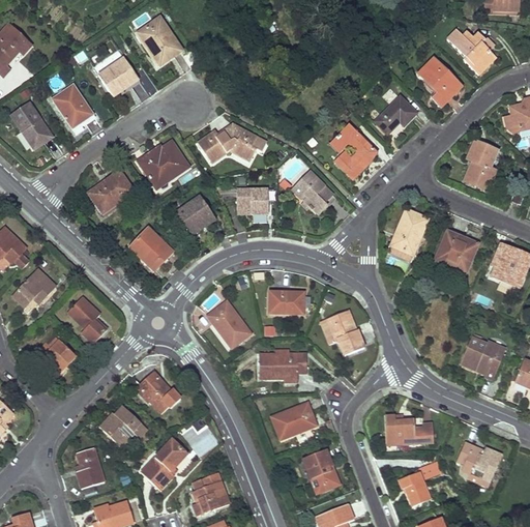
[(476,0),(476,10),(484,10),(484,7),(519,8),(519,0),(476,0)]
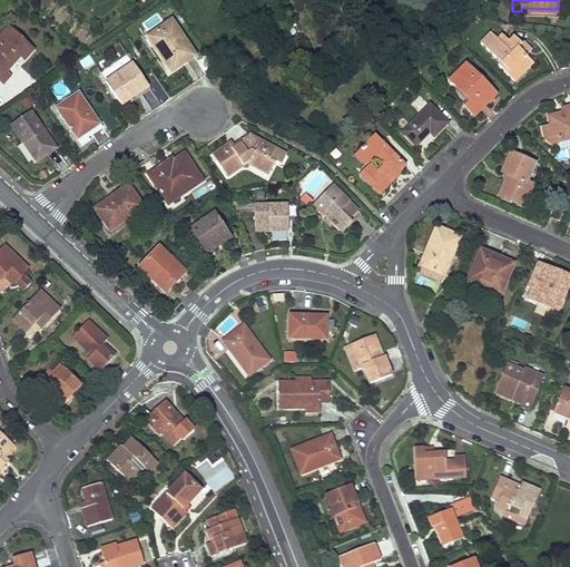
[(195,52),(172,18),(149,33),(172,67),(180,61),(195,52)]
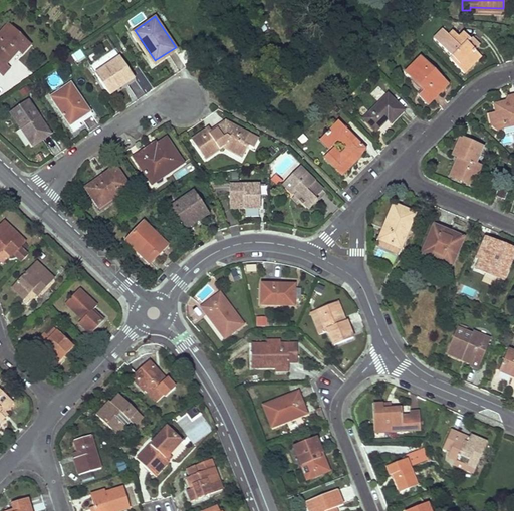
[(30,42),(8,22),(0,31),(0,65),(4,61),(18,47),(22,50),(30,42)]
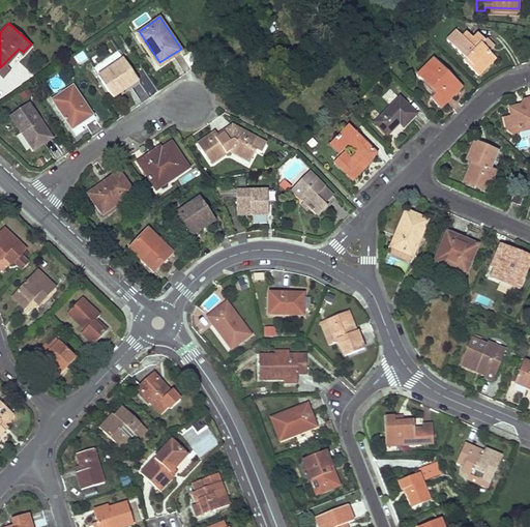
[(463,35),(457,29),(448,37),(466,56),(464,58),(478,74),(487,66),(496,57),(489,50),(481,42),(486,38),(478,31),(474,36),(469,41),(463,35)]
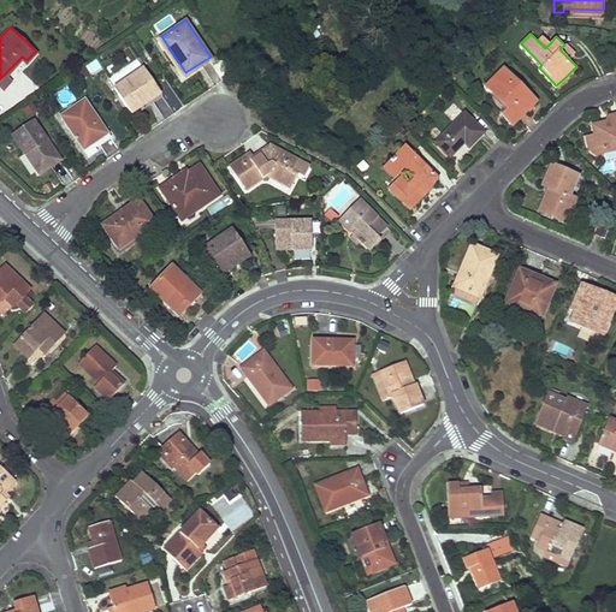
[(544,35),(538,41),(545,48),(551,42),(544,35)]
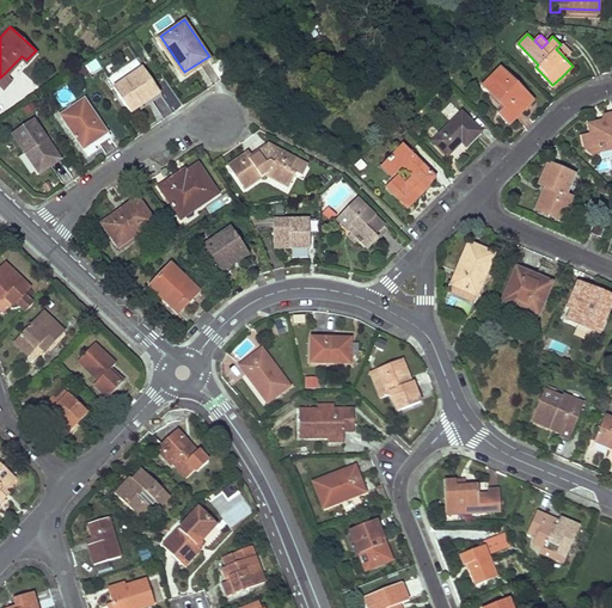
[(561,44),(556,49),(564,57),(569,54),(561,44)]
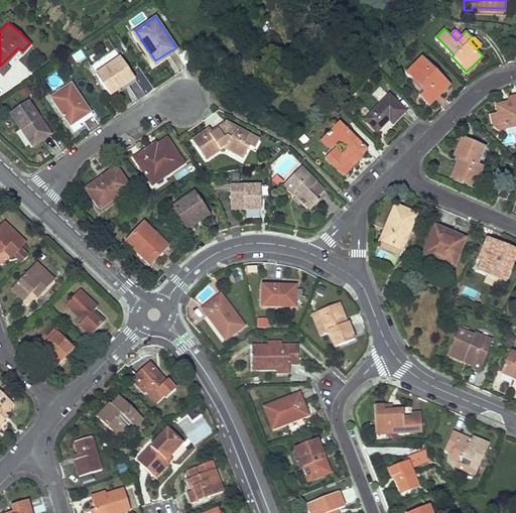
[(79,60),(87,55),(81,46),(73,51),(79,60)]
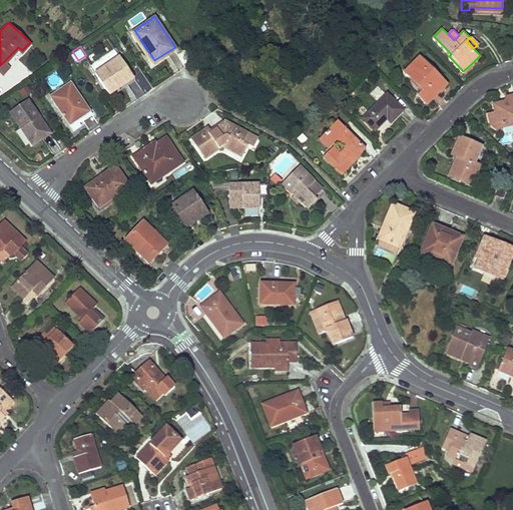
[(447,82),(420,55),(406,69),(412,76),(424,87),(419,92),(427,101),(437,92),(447,82)]
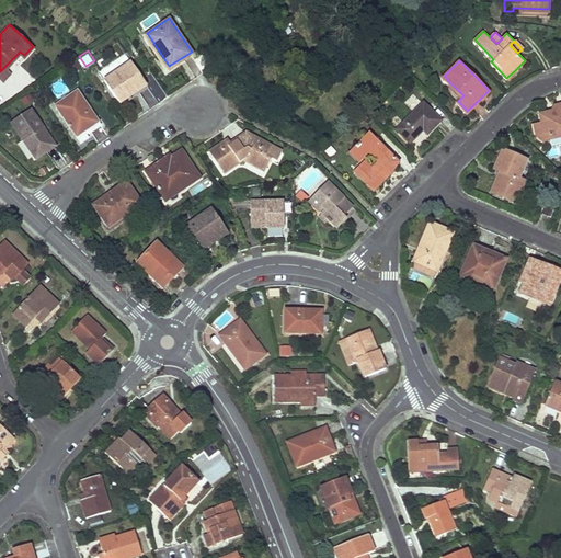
[(103,79),(117,101),(126,95),(122,89),(132,82),(136,89),(145,83),(130,61),(103,79)]
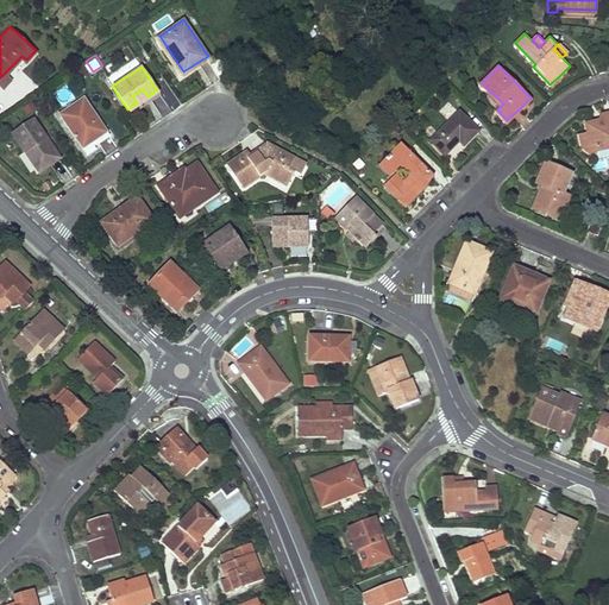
[(5,73),(0,77),(0,82),(4,86),(11,77),(5,73)]
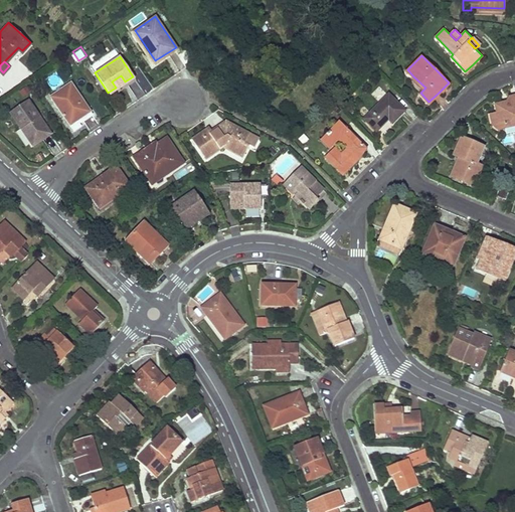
[(112,81),(116,88),(119,86),(125,81),(121,75),(112,81)]
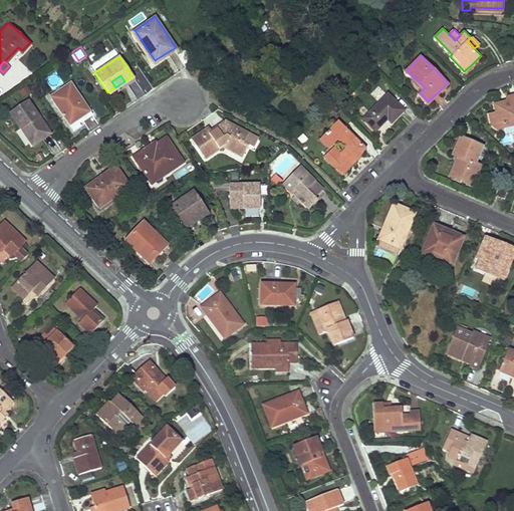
[(413,76),(408,81),(420,92),(425,87),(413,76)]
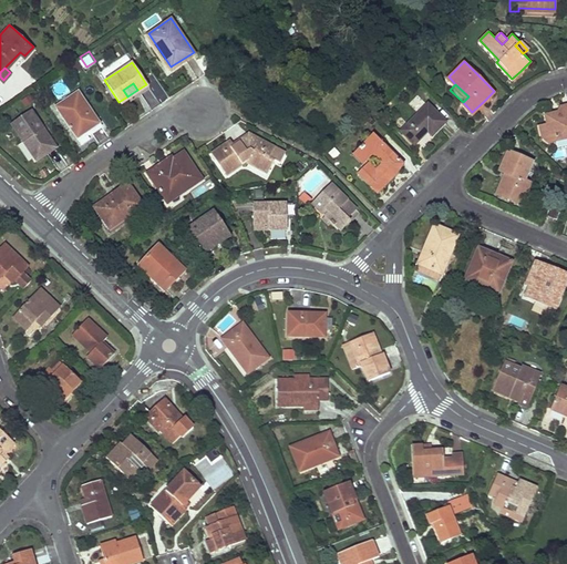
[(76,134),(81,141),(85,139),(89,136),(84,130),(100,120),(78,88),(57,103),(76,134)]
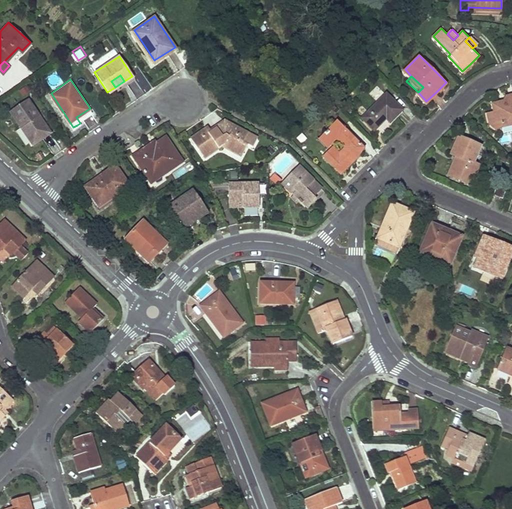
[(377,100),(385,91),(377,83),(369,92),(377,100)]
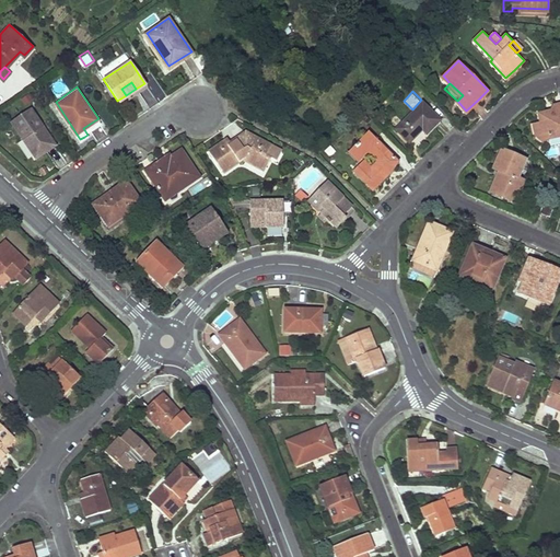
[(440,118),(422,100),(396,126),(408,139),(419,128),(418,127),(421,125),(428,130),(431,127),(440,118)]
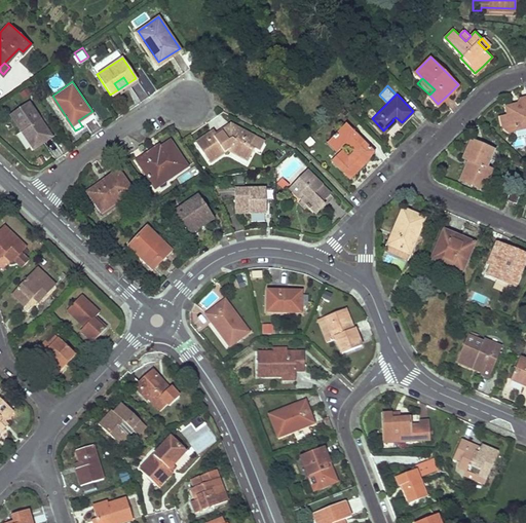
[(525,94),(519,96),(521,103),(517,103),(517,101),(510,103),(505,104),(506,111),(503,112),(506,123),(514,122),(516,128),(525,125),(525,126),(525,94)]
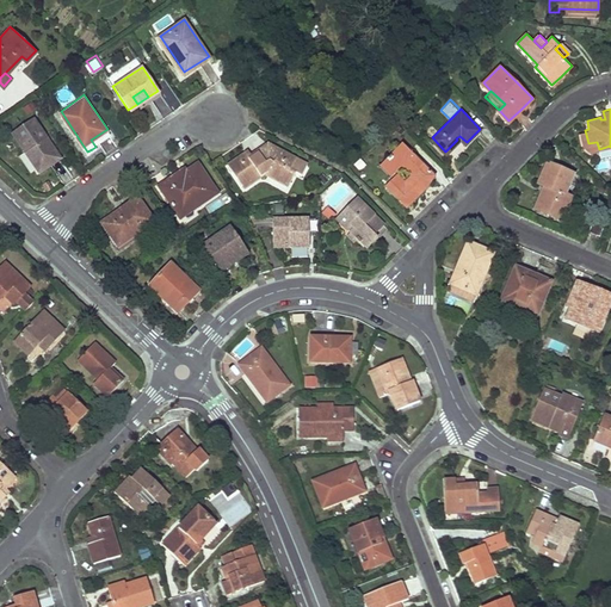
[(34,117),(13,131),(39,169),(45,165),(50,162),(47,156),(56,150),(48,140),(45,141),(43,136),(45,135),(34,117)]
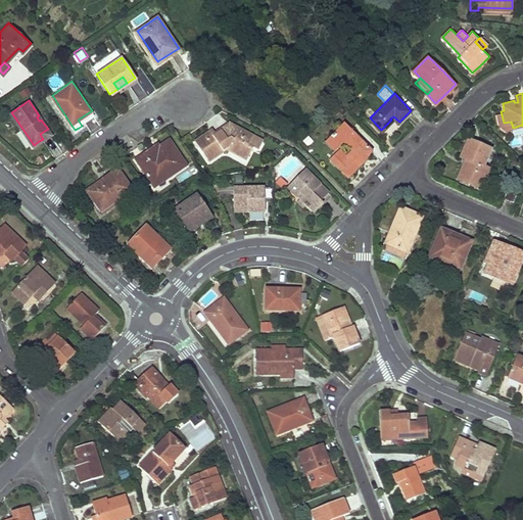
[(498,125),(505,129),(513,128),(511,122),(504,123),(501,111),(495,112),(498,125)]
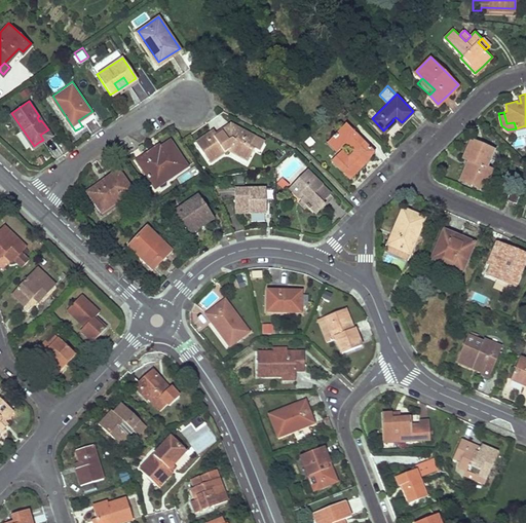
[(207,132),(197,139),(210,157),(224,147),(225,149),(228,147),(248,158),(255,146),(250,143),(255,135),(231,121),(217,132),(214,126),(207,132)]
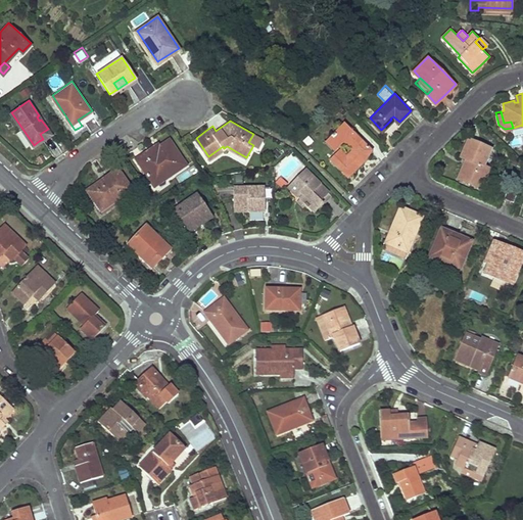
[(340,149),(331,157),(348,176),(354,169),(364,160),(358,154),(362,150),(365,154),(371,148),(352,129),(350,131),(342,124),(329,137),(337,146),(343,140),(352,148),(346,154),(340,149)]
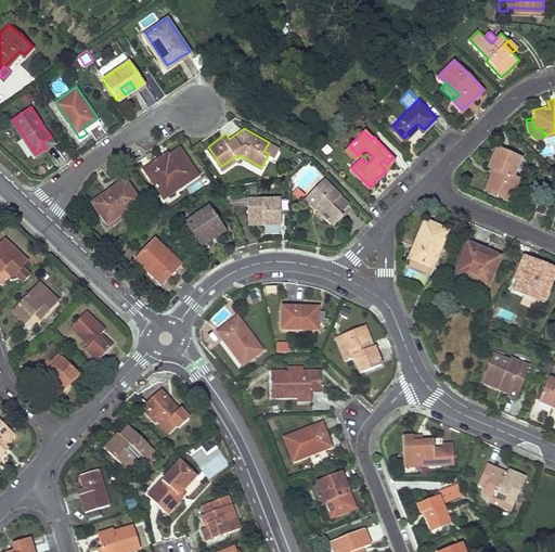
[(42,142),(46,148),(54,141),(51,137),(42,142)]
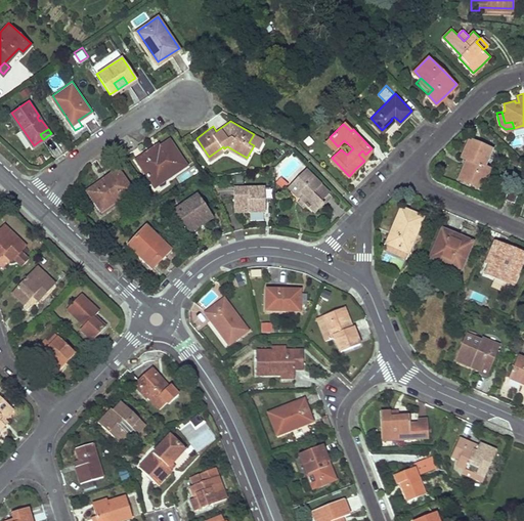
[(260,148),(265,139),(254,134),(249,142),(254,145),(260,148)]
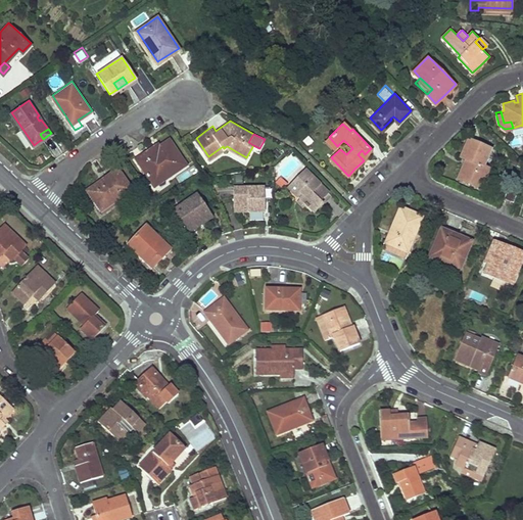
[(337,146),(329,137),(326,140),(334,148),(337,146)]
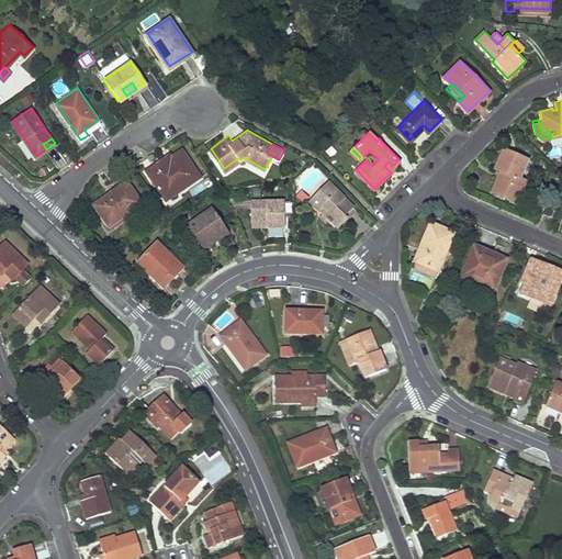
[(501,169),(493,189),(515,199),(525,178),(519,176),(527,158),(503,147),(498,158),(495,167),(501,169)]
